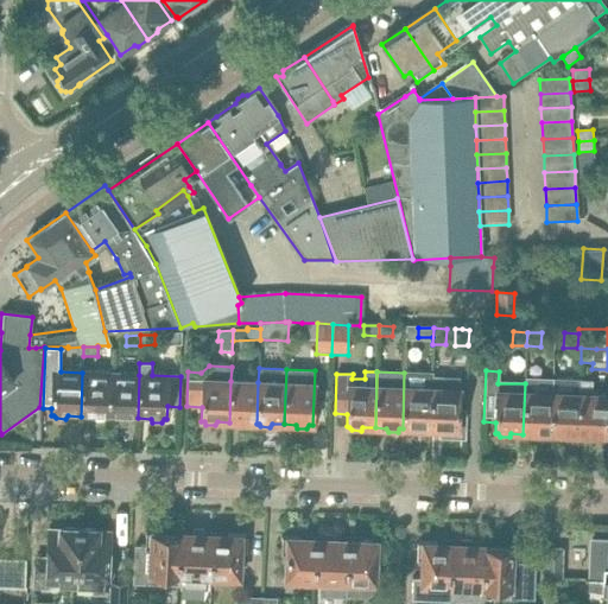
[(107,417),(109,417),(111,374),(82,373),(81,417),(94,417),(95,420),(105,420),(107,417)]
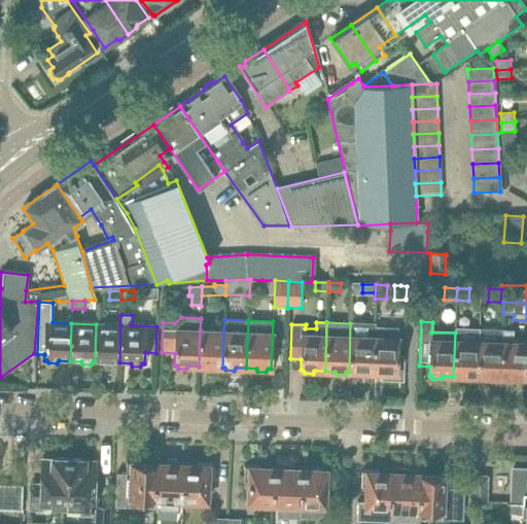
[(350,372),(352,375),(360,376),(361,373),(372,373),(374,327),(374,324),(350,323),(349,372),(350,372)]
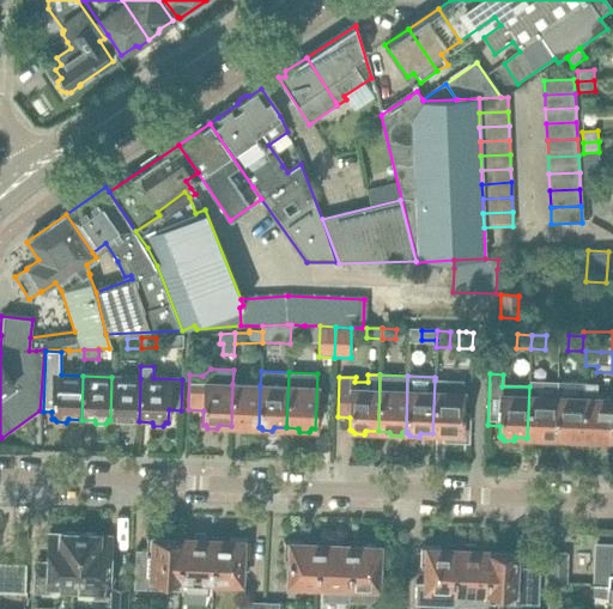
[(126,421),(139,421),(140,378),(111,377),(110,420),(111,421),(114,424),(123,425),(126,421)]
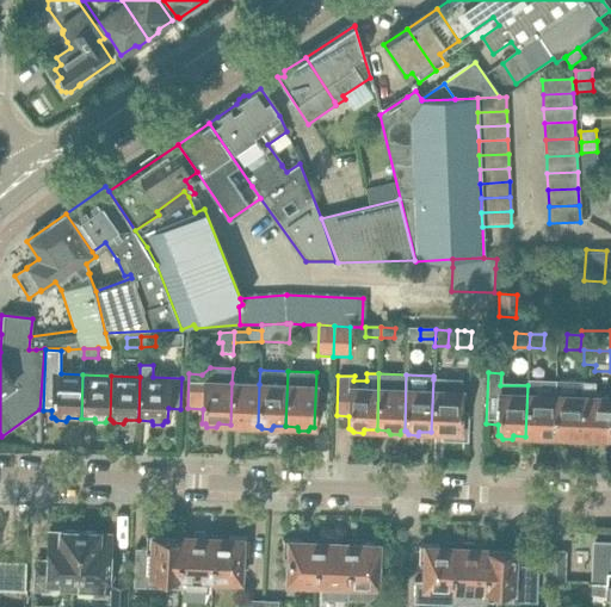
[(462,381),(433,379),(431,432),(444,433),(443,441),(467,443),(468,415),(461,415),(462,381)]
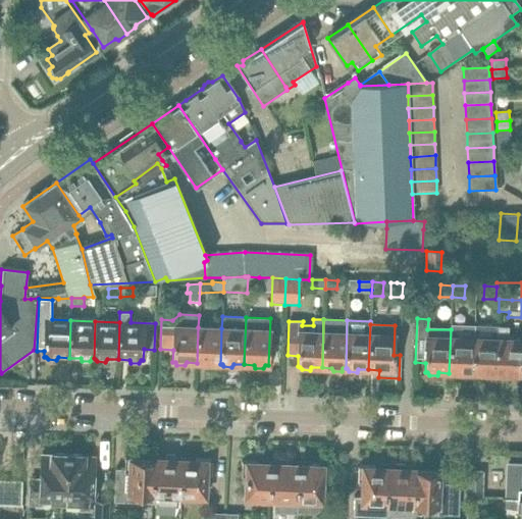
[(485,374),(497,374),(498,327),(474,326),(474,330),(473,373),(474,373),(476,376),(484,377),(485,374)]
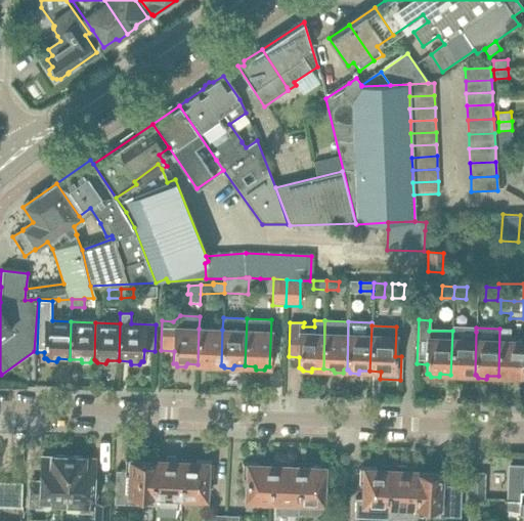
[(222,330),(199,329),(198,364),(208,364),(209,367),(217,367),(219,364),(221,365),(222,330)]
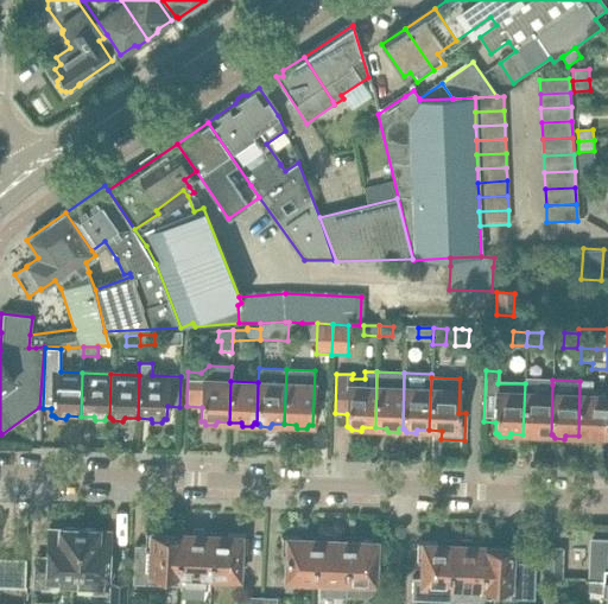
[(580,381),(578,436),(589,437),(591,440),(601,440),(602,437),(606,437),(607,413),(607,396),(590,396),(591,382),(580,381)]
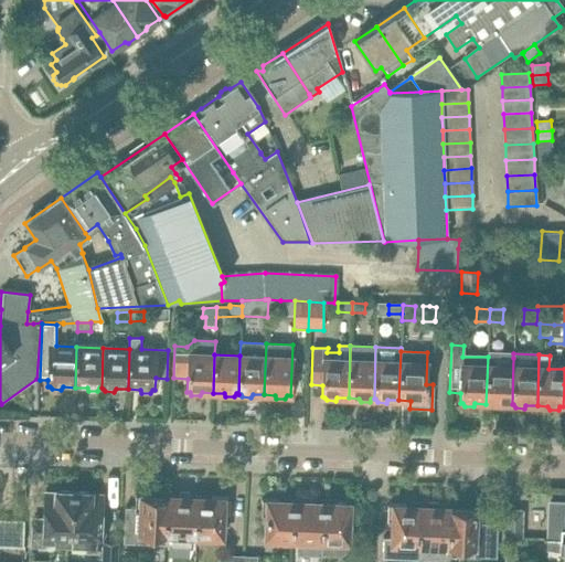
[(512,404),(513,358),(488,357),(486,404),(497,404),(498,407),(507,407),(509,404),(512,404)]
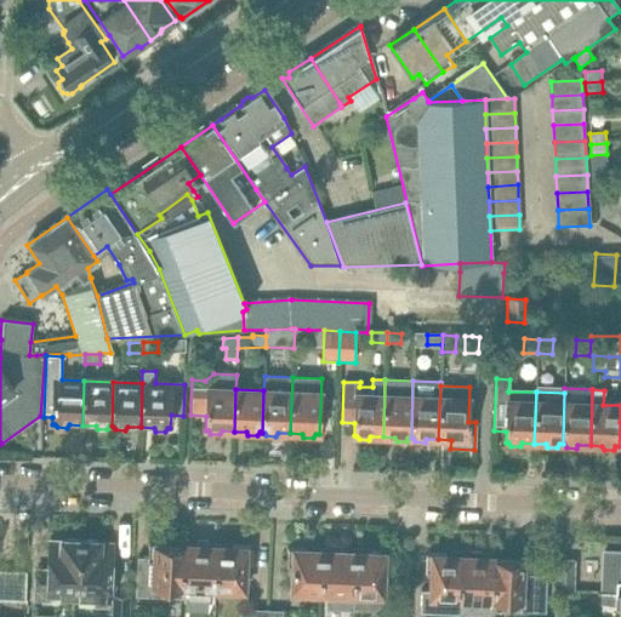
[(36,571),(35,603),(50,604),(50,598),(78,599),(80,542),(62,542),(61,544),(49,543),(47,572),(36,571)]
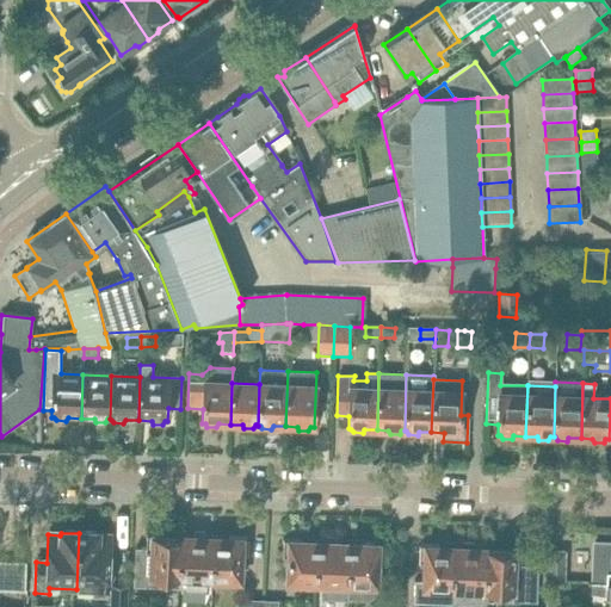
[(98,534),(79,533),(76,589),(94,590),(93,600),(105,601),(106,590),(107,590),(110,537),(98,537),(98,534)]
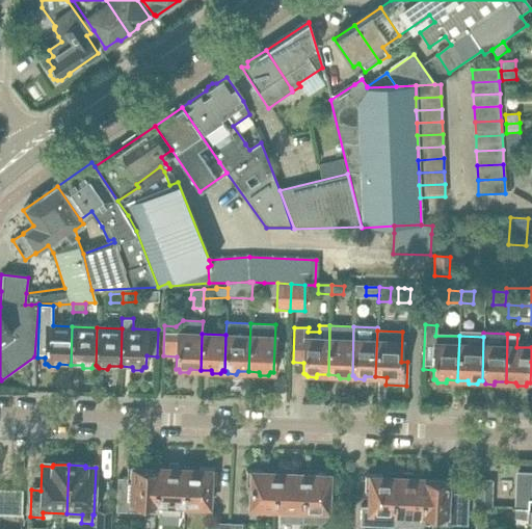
[(184,505),(185,470),(179,469),(177,467),(169,466),(167,469),(157,469),(155,504),(155,513),(179,514),(180,505),(184,505)]
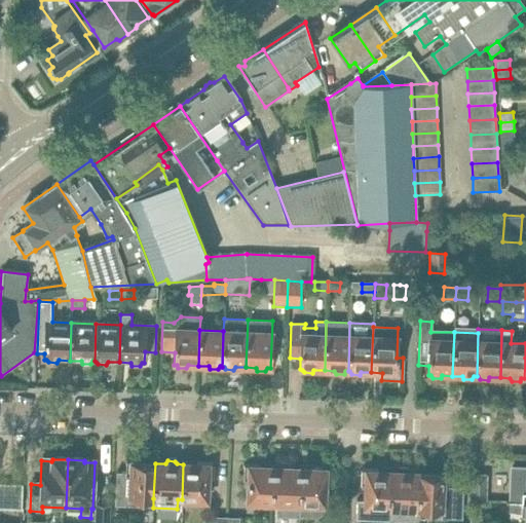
[(153,508),(153,498),(155,463),(125,461),(125,474),(116,474),(115,507),(153,508)]
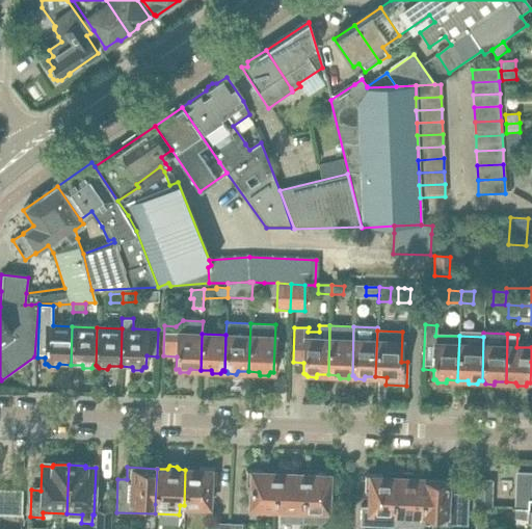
[(184,505),(209,506),(209,485),(215,486),(216,471),(185,470),(184,505)]
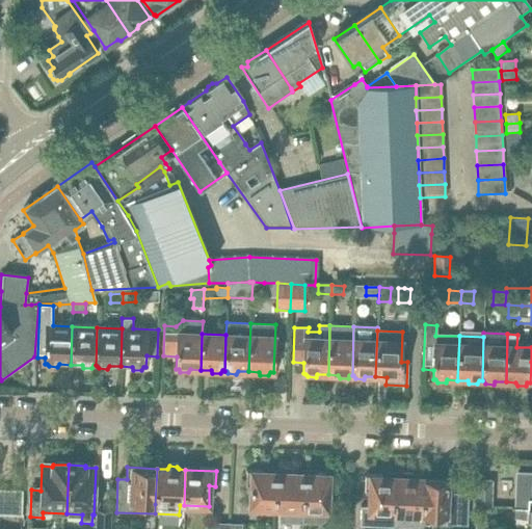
[(274,509),(280,509),(278,524),(303,524),(306,474),(294,474),(293,471),(285,471),(283,473),(275,473),(274,509)]
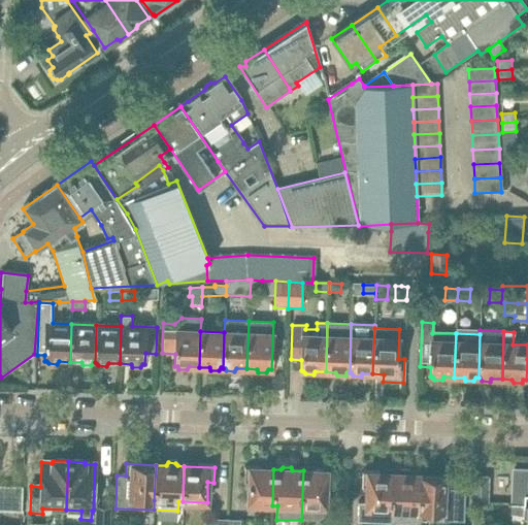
[(273,469),(244,468),(243,483),(249,483),(248,504),(272,505),(273,469)]
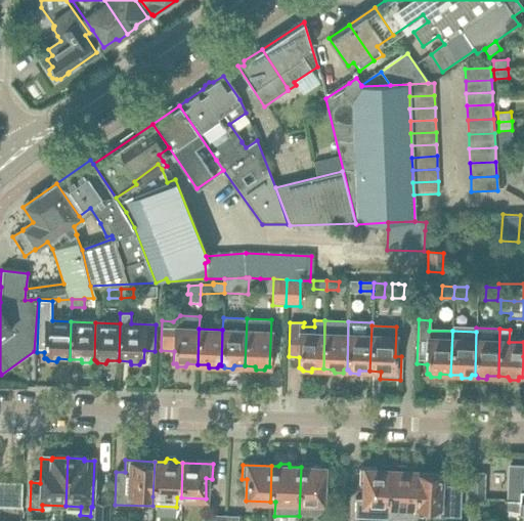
[(330,468),(301,467),(299,516),(316,517),(321,512),(323,482),(330,483),(330,468)]
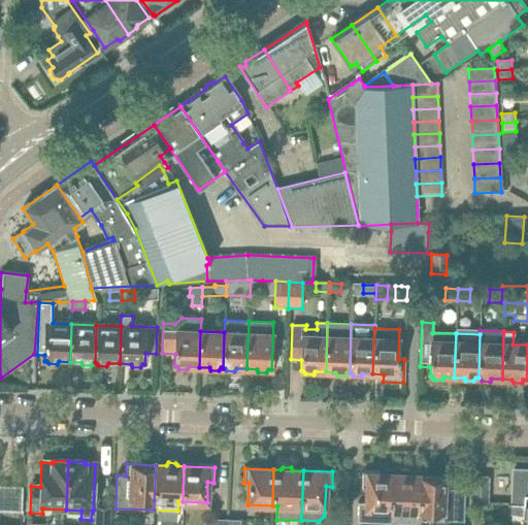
[(392,474),(390,524),(419,524),(419,523),(421,476),(409,476),(408,472),(400,471),(399,474),(392,474)]
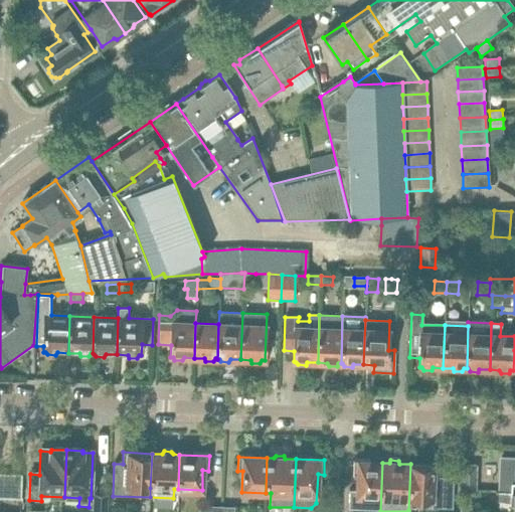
[(514,460),(501,460),(500,483),(499,483),(499,492),(497,492),(497,494),(499,494),(514,494),(514,460)]
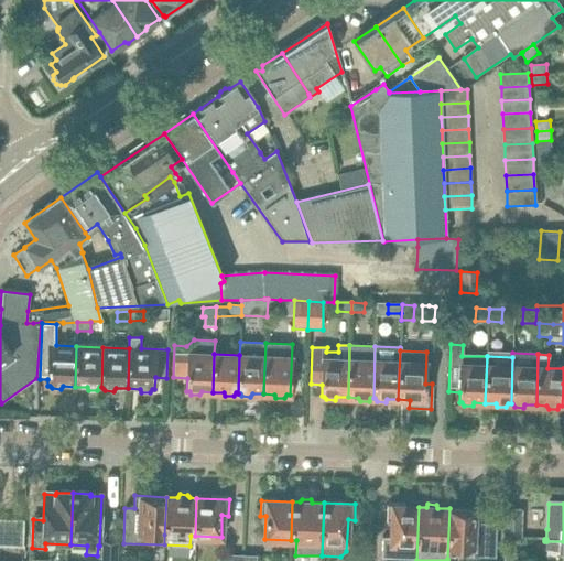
[(416,560),(419,507),(387,506),(386,521),(391,521),(390,538),(382,538),(381,559),(416,560)]
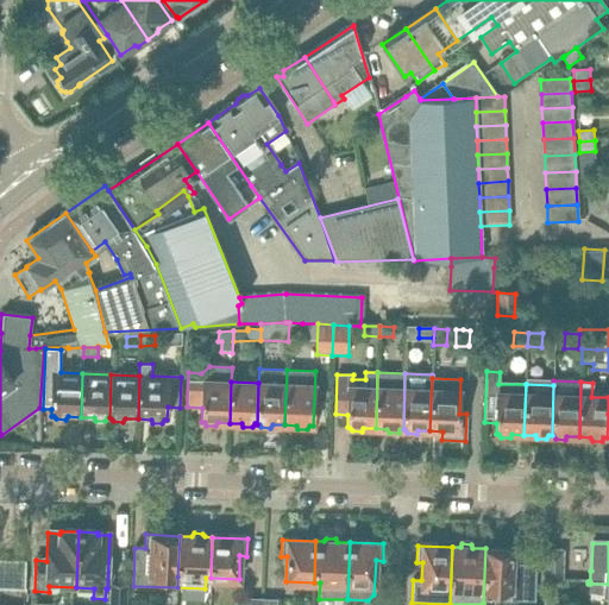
[(494,604),(495,599),(534,600),(535,591),(535,567),(519,567),(519,549),(485,548),(483,603),(483,604),(494,604)]
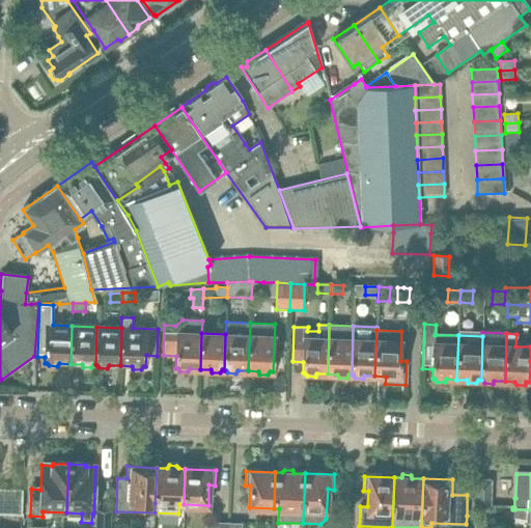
[(476,481),(476,501),(475,507),(488,507),(488,481),(476,481)]
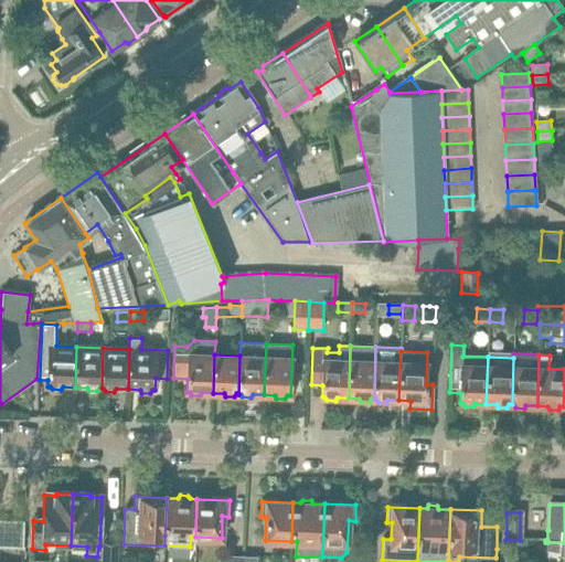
[(0,548),(8,549),(22,550),(24,522),(9,521),(0,520),(0,548)]
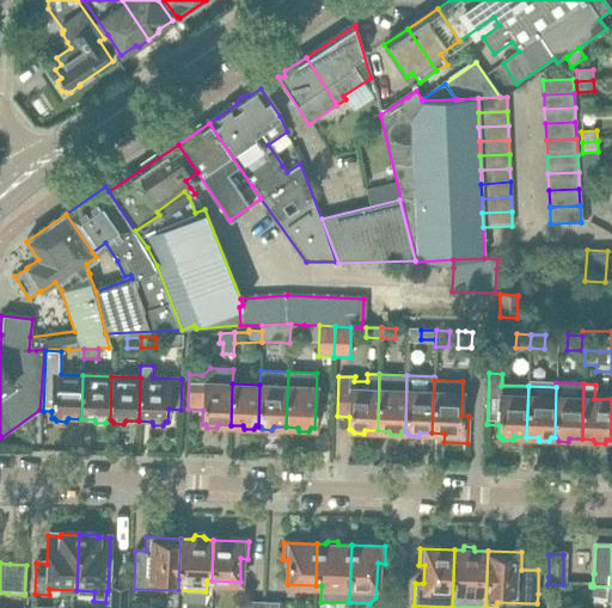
[(611,607),(611,587),(593,587),(592,597),(611,599),(610,607),(611,607)]
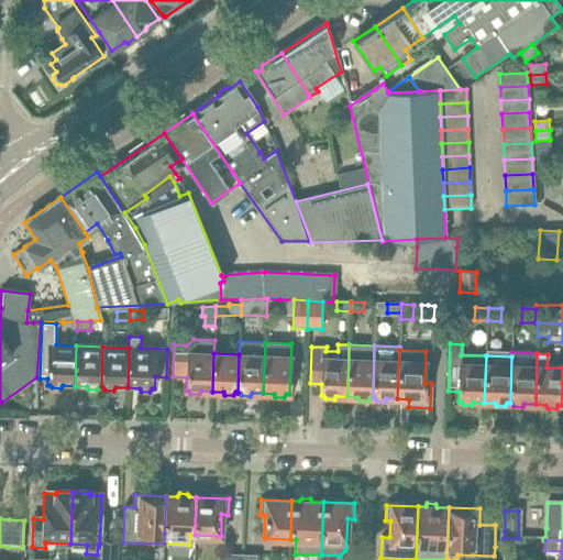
[(101,541),(100,559),(117,559),(117,542),(101,541)]
